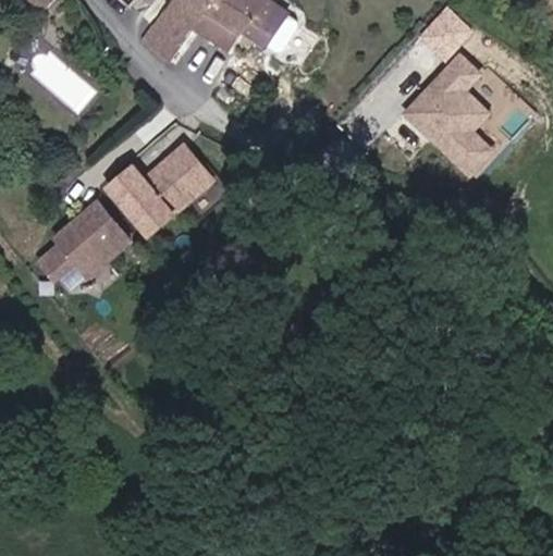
[(145,40),(171,59),(196,25),(229,49),(247,25),(213,0),(170,0),(142,38),(145,40)]
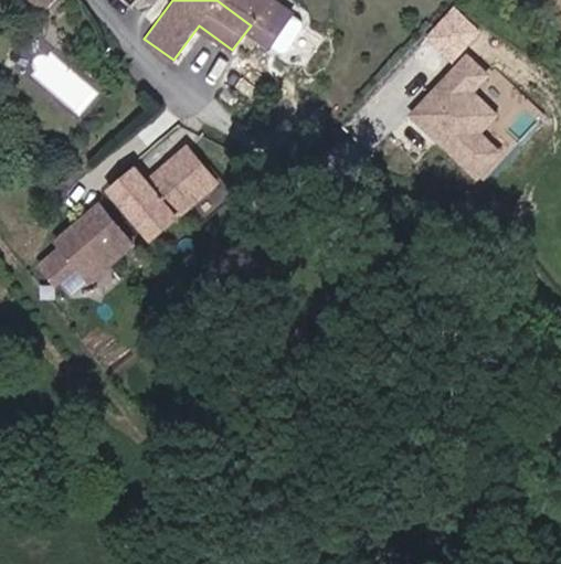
[(296,13),(277,0),(217,0),(251,25),(274,43),(296,13)]
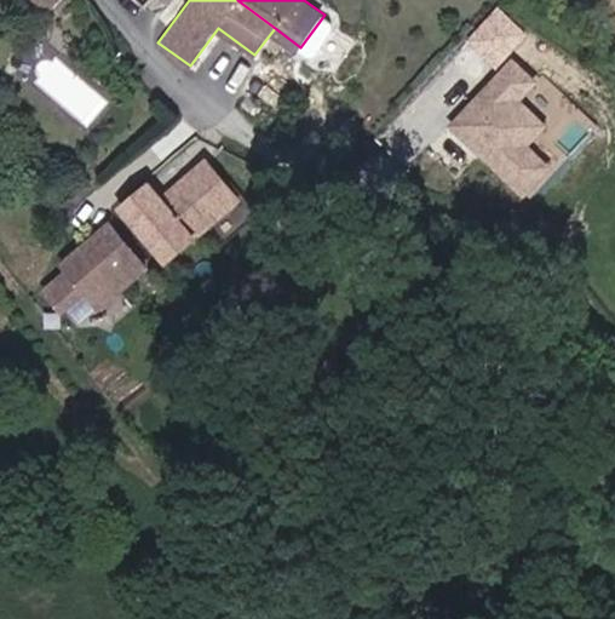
[(489,78),(471,98),(446,127),(521,193),(546,165),(524,147),(544,125),(516,101),(533,81),(506,58),(489,78)]
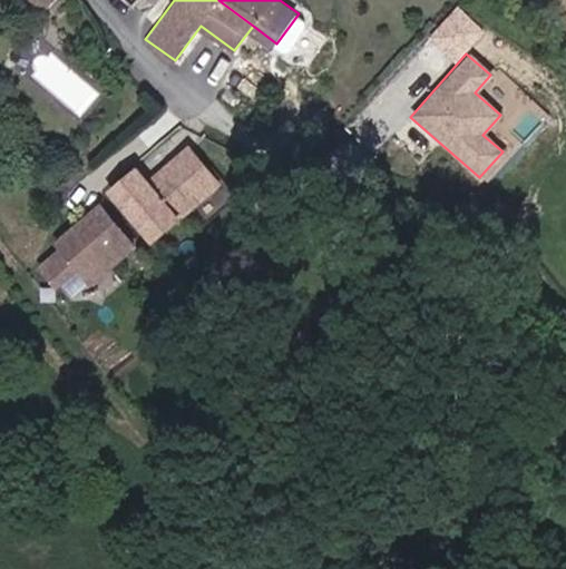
[(135,168),(107,193),(148,242),(177,217),(218,182),(186,145),(145,179),(135,168)]
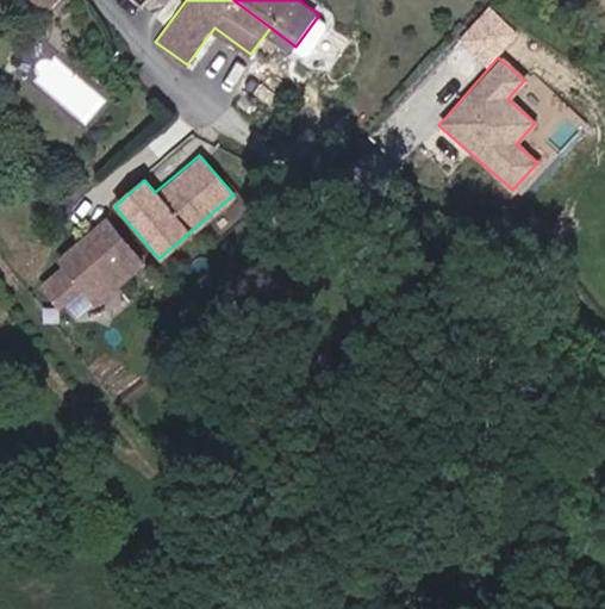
[(143,265),(104,219),(57,260),(62,265),(38,286),(58,310),(82,289),(97,304),(143,265)]
